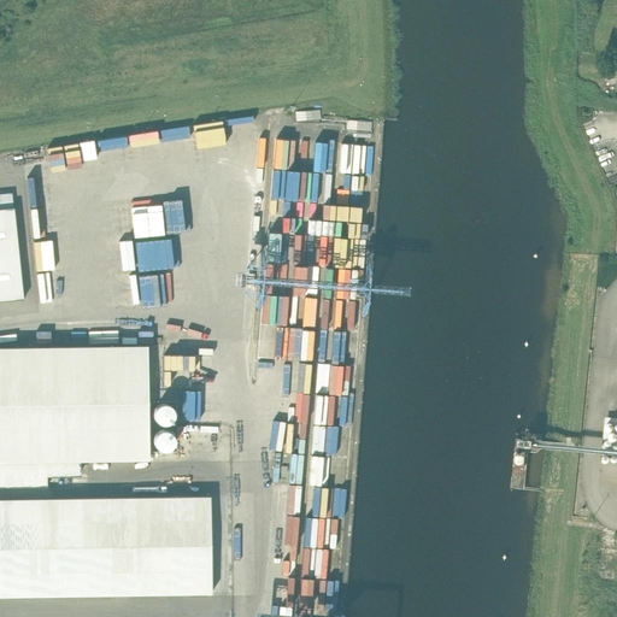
[(0,301),(23,299),(13,207),(12,193),(0,193),(0,301)]
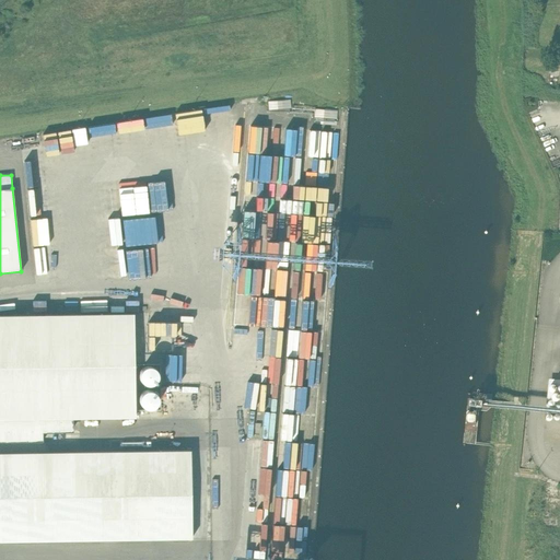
[(61,299),(61,306),(57,306),(57,314),(61,314),(61,313),(88,312),(88,299),(61,299)]
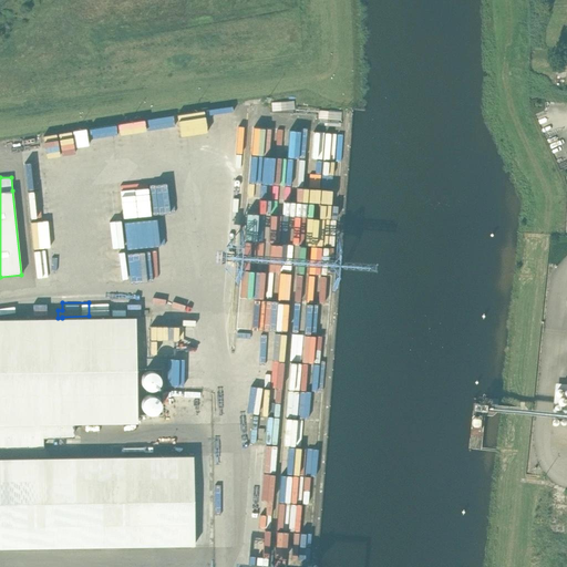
[(27,319),(0,319),(0,424),(42,424),(136,423),(135,318),(57,319),(27,319)]
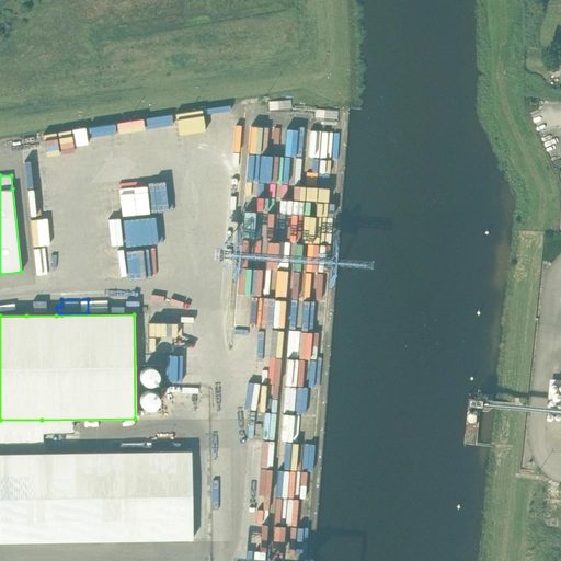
[(0,443),(42,443),(42,420),(0,420),(0,443)]
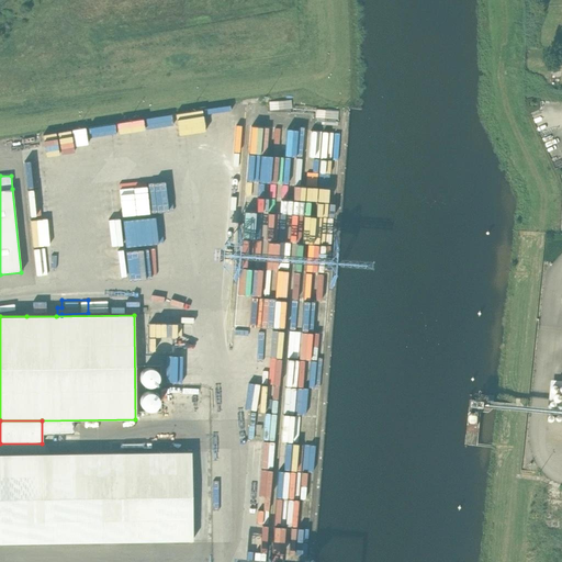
[(191,451),(0,454),(0,542),(192,540),(191,451)]
